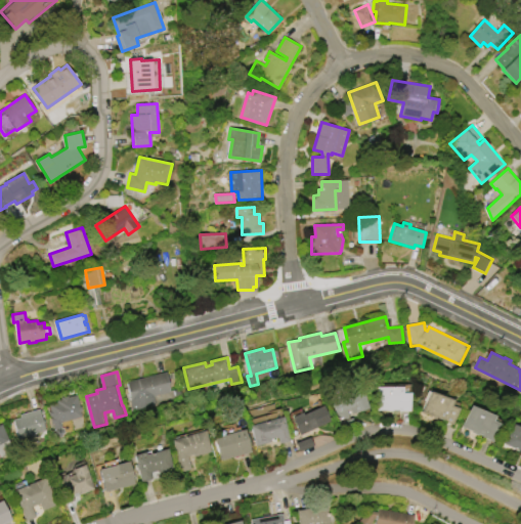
[(128,383),(168,372),(173,392),(157,396),(159,405),(135,411),(132,401),(133,400),(128,383)]
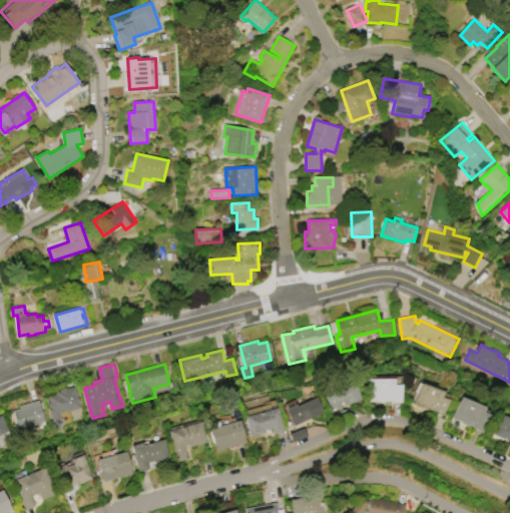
[(370,379),(396,379),(396,384),(404,384),(404,403),(392,403),(392,402),(370,402),(370,379)]
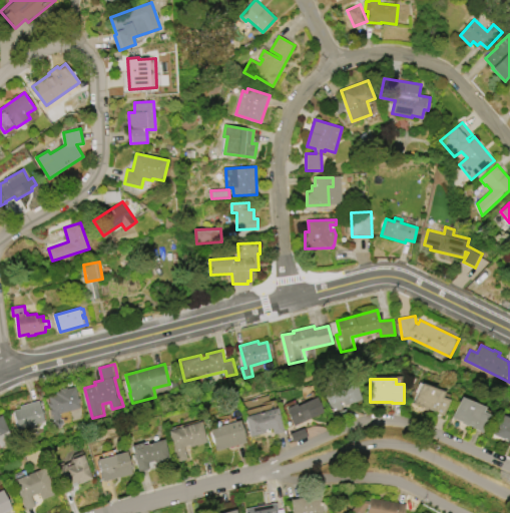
[(358,383),(364,400),(352,404),(352,403),(347,405),(346,400),(342,402),(345,410),(347,409),(349,415),(335,420),(326,395),(358,383)]
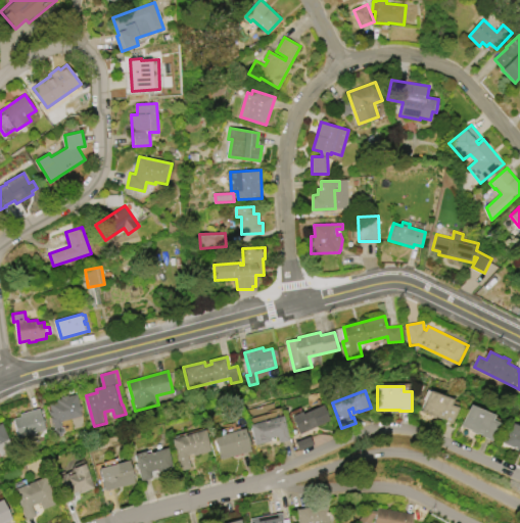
[(430,390),(455,399),(453,405),(460,408),(454,424),(442,420),(443,419),(423,412),(430,390)]
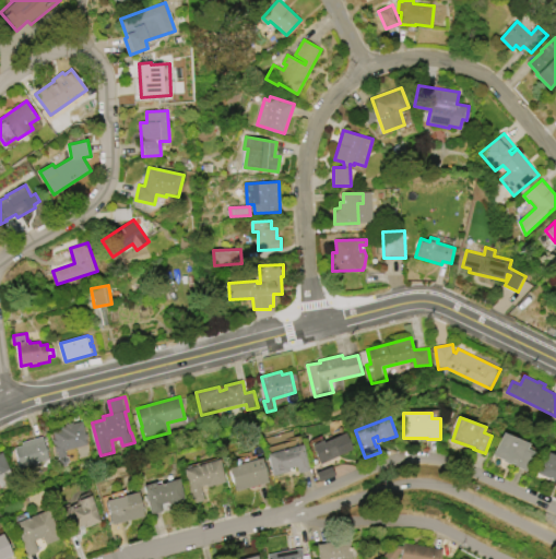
[(84,421),(90,444),(67,450),(69,458),(71,456),(72,463),(70,463),(70,465),(62,467),(59,453),(57,453),(54,439),(56,438),(55,431),(63,430),(62,427),(67,426),(67,424),(73,423),(74,424),(84,421)]
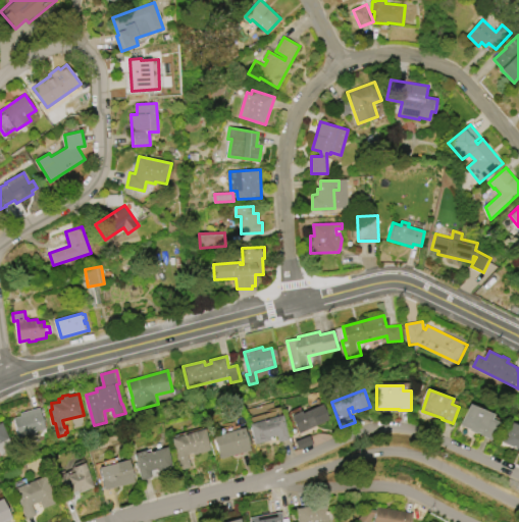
[(331,419),(301,433),(294,418),(295,417),(294,415),(303,411),(304,413),(324,404),(331,419)]
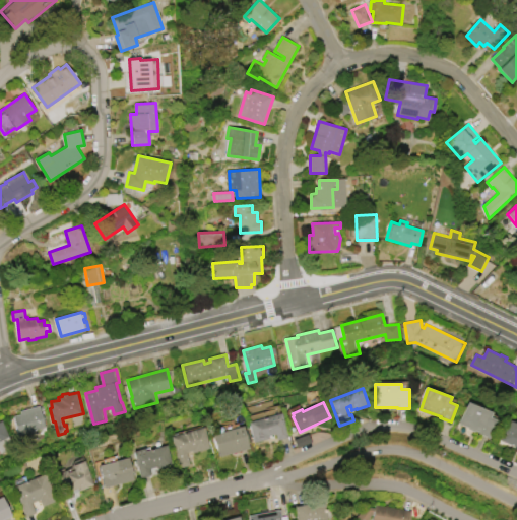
[(469,402),(493,412),(491,417),(499,420),(491,438),(480,434),(481,433),(477,431),(476,432),(469,429),(469,428),(460,424),(469,402)]
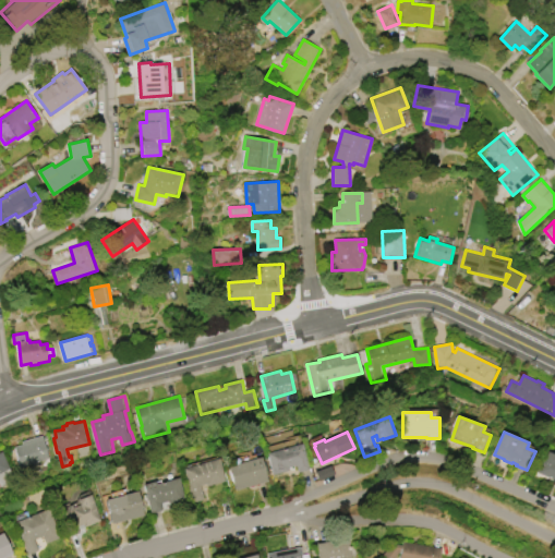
[(23,441),(44,436),(50,459),(21,466),(15,447),(24,445),(23,441)]
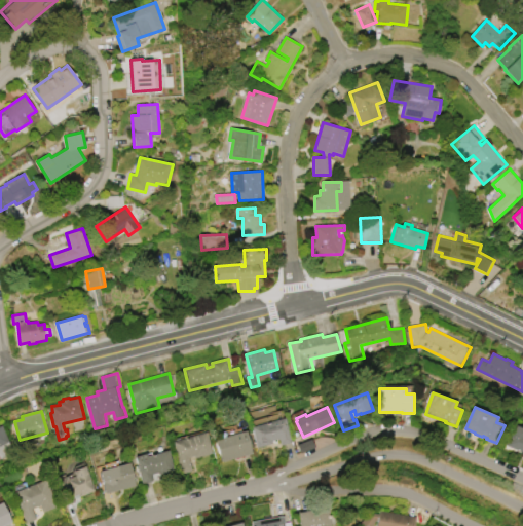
[(286,418),(293,442),(283,445),(281,439),(273,441),(274,444),(259,448),(253,427),(286,418)]
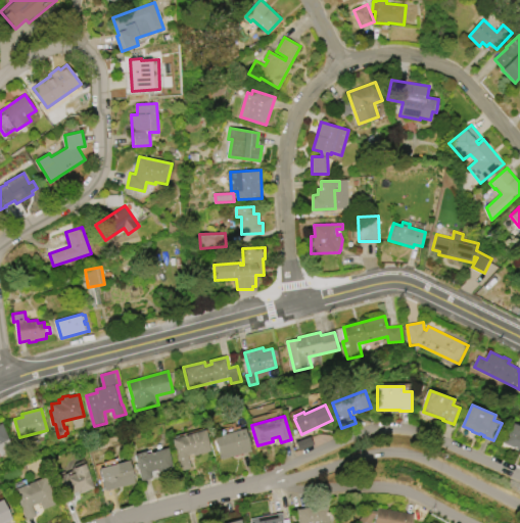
[(0,424),(3,423),(16,449),(2,457),(0,452),(0,424)]
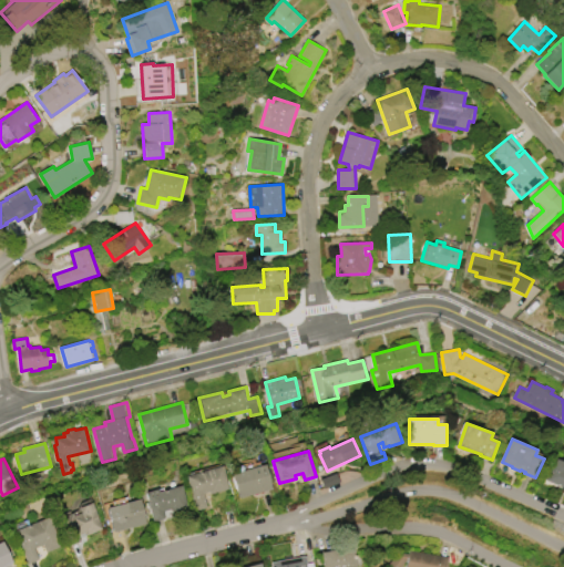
[(547,480),(556,459),(563,462),(563,486),(547,480)]
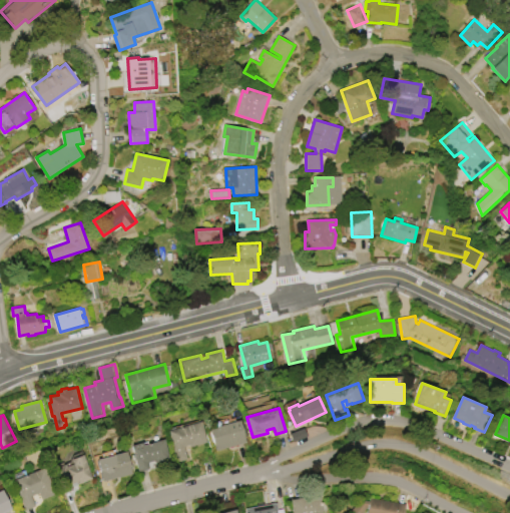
[(210,429),(241,420),(247,442),(217,451),(210,429)]
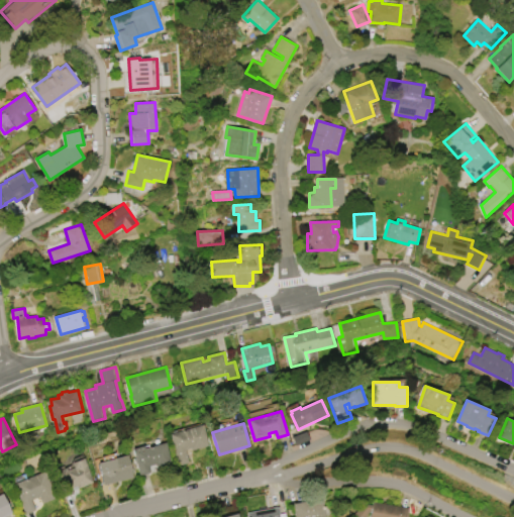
[(171,434),(204,424),(210,445),(193,450),(192,448),(187,449),(191,462),(181,466),(171,434)]
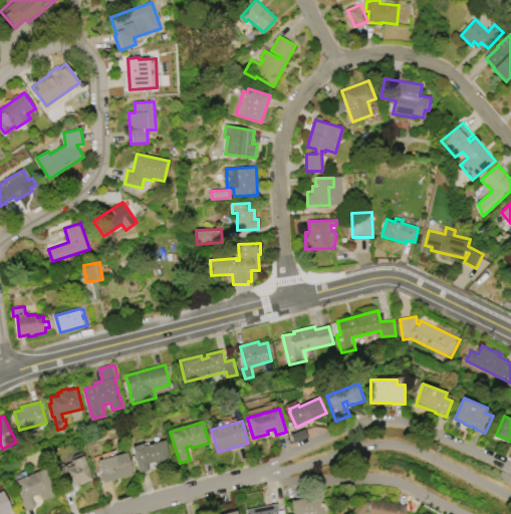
[(291,435),(305,429),(309,437),(295,443),(291,435)]
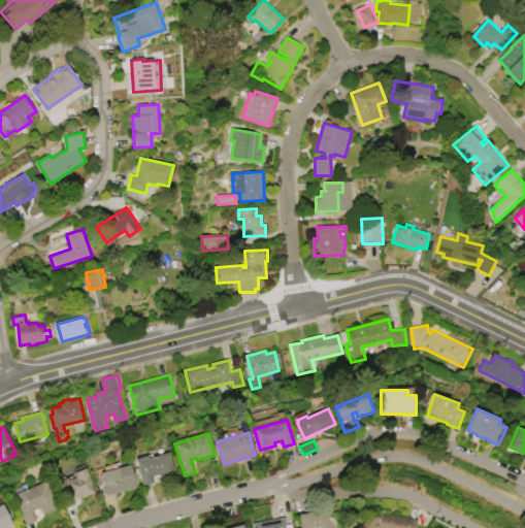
[(170,452),(176,473),(162,477),(161,474),(154,476),(156,483),(144,487),(136,458),(154,454),(155,456),(170,452)]
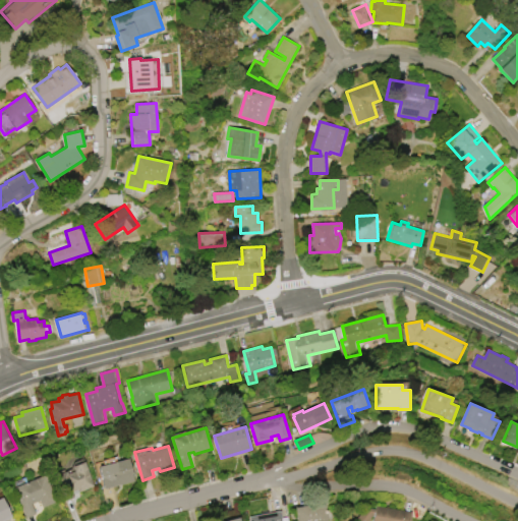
[(100,466),(130,459),(136,481),(105,488),(100,466)]
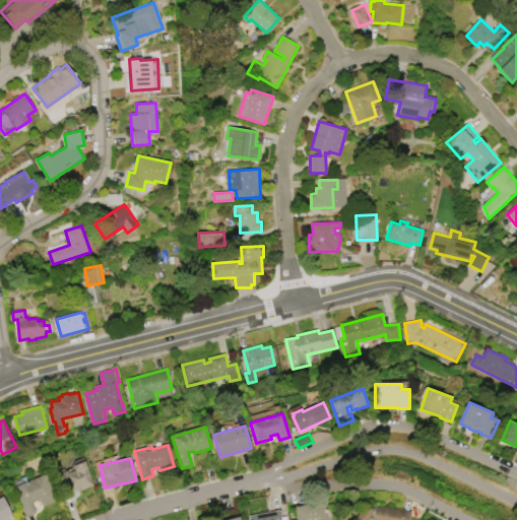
[(86,460),(95,485),(81,491),(80,488),(73,491),(75,497),(64,501),(55,475),(67,470),(68,473),(76,470),(74,465),(86,460)]
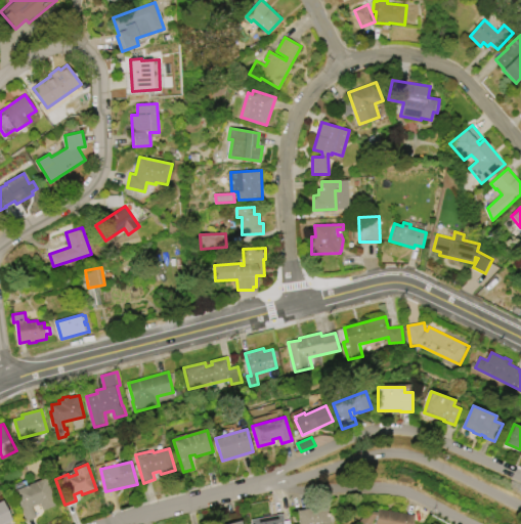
[(47,477),(58,505),(44,510),(41,504),(33,507),(38,517),(28,521),(15,490),(47,477)]
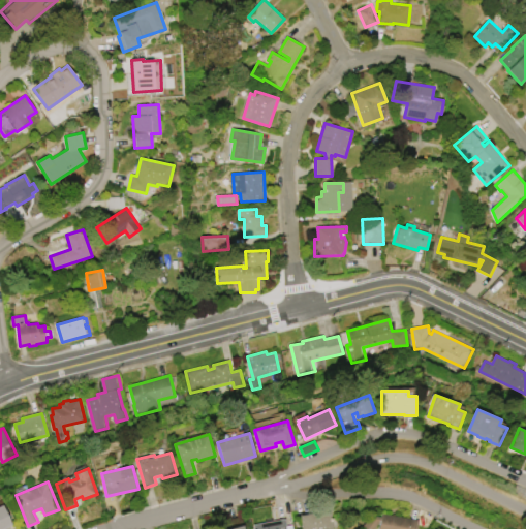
[(0,528),(0,506),(4,504),(14,525),(4,528),(0,528)]
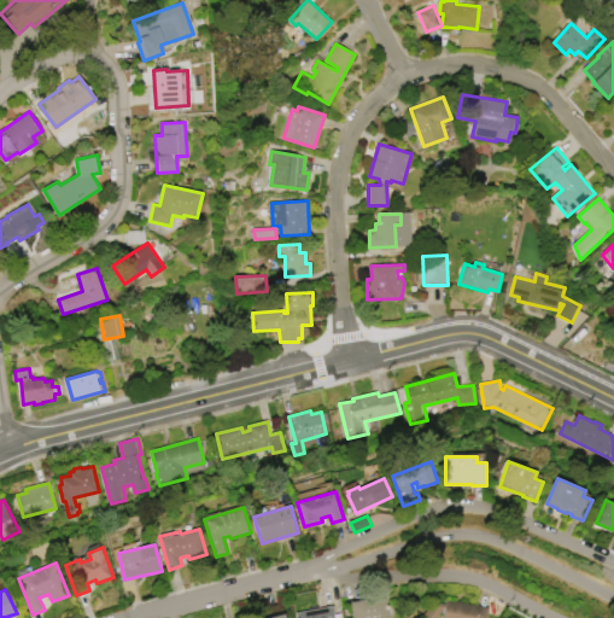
[(354,617),(351,602),(387,595),(391,617),(354,617)]
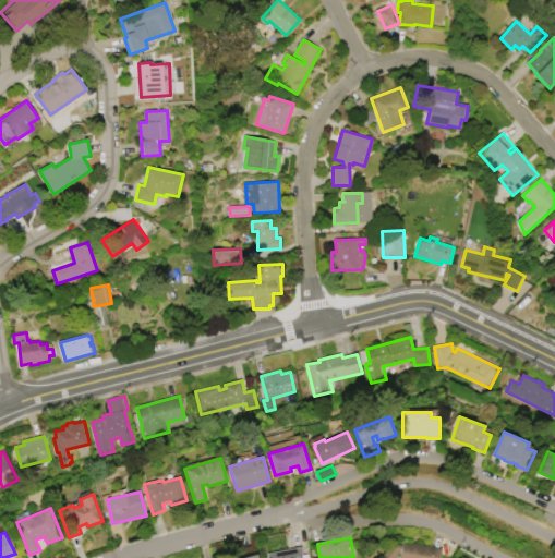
[(395,544),(403,545),(403,541),(443,548),(441,557),(399,557),(401,550),(395,557),(386,557),(384,556),(395,544)]
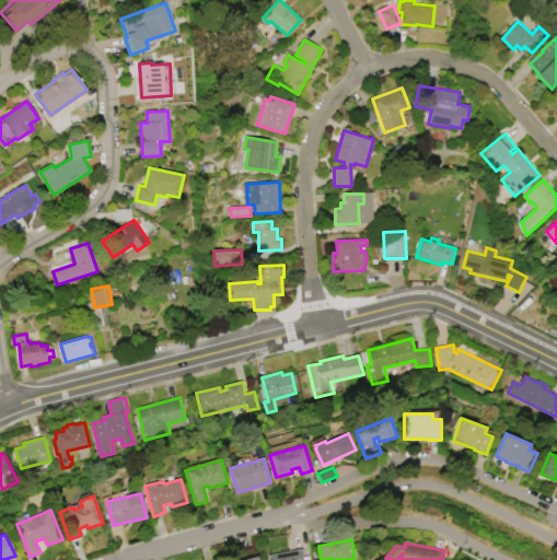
[(269,559),(269,555),(303,549),(304,559),(269,559)]
